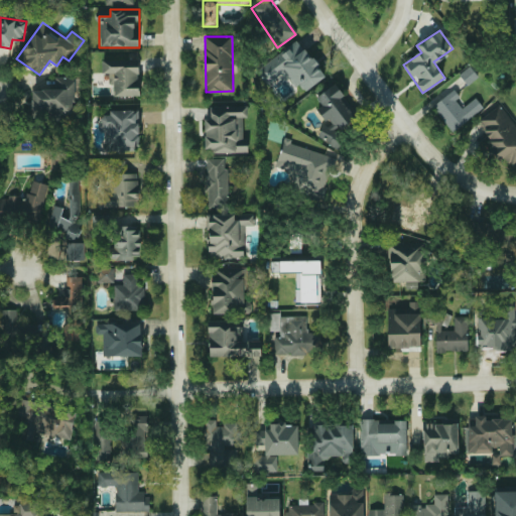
[(257,70),(268,85),(286,71),(303,93),(326,77),(298,39),(257,70)]
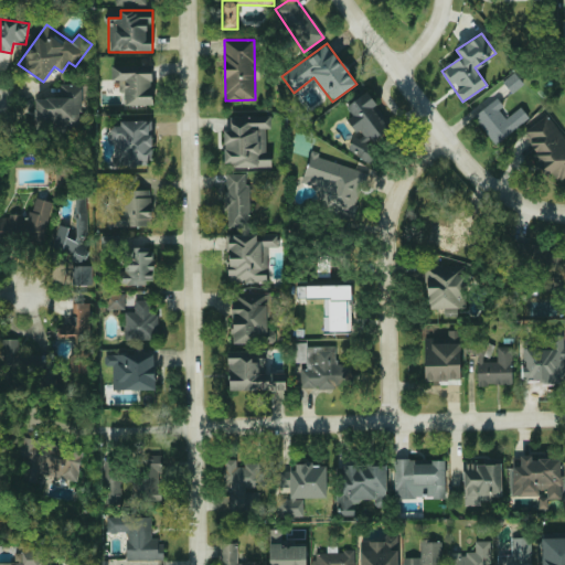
[(153,105),(152,66),(139,67),(139,66),(112,67),(112,81),(119,80),(119,92),(125,92),(125,106),(153,105)]
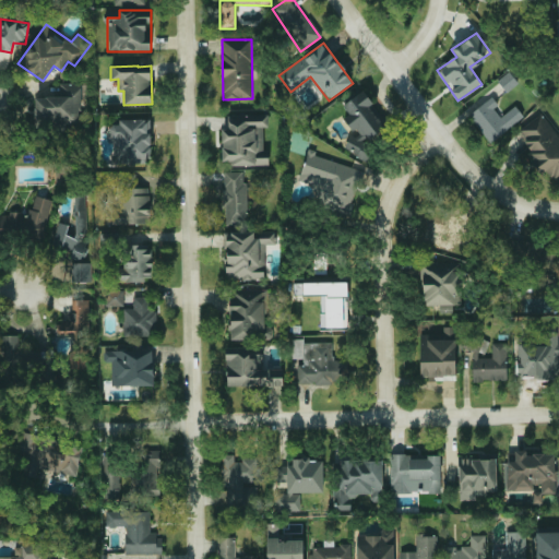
[(516,84),(508,73),(498,80),(506,92),(516,84)]
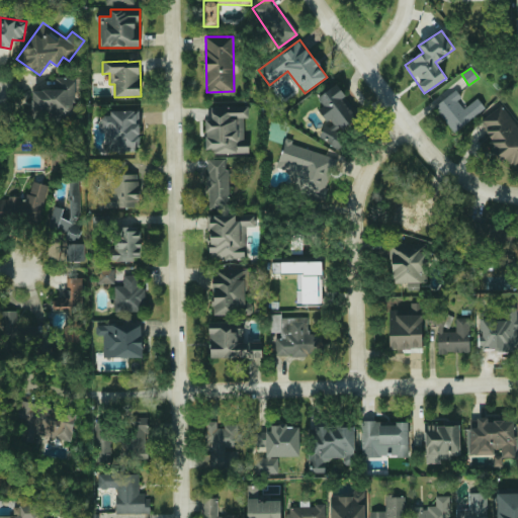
[(32,89),(32,113),(52,113),(52,120),(74,120),(75,78),(56,77),(56,89),(32,89)]
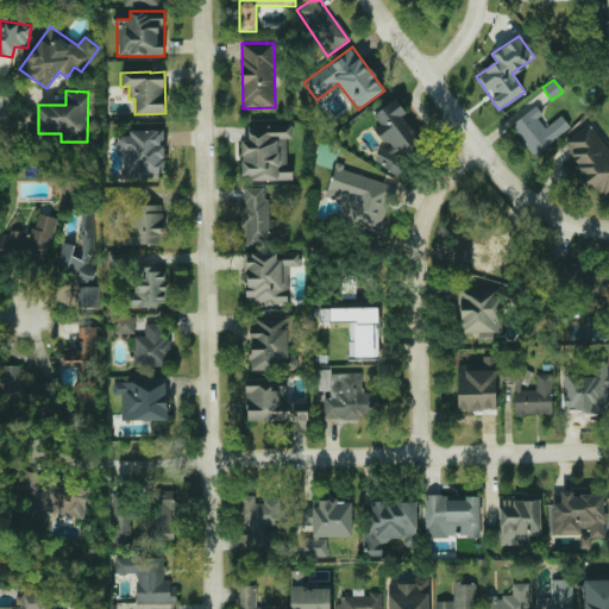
[(372,113),(381,125),(376,127),(389,148),(381,154),(394,174),(410,162),(402,150),(422,137),(397,98),(372,113)]
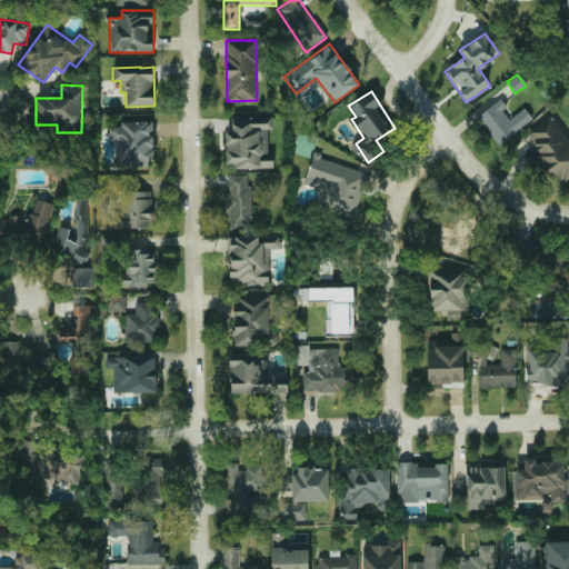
[(523,107),(510,119),(502,110),(508,107),(500,98),(476,118),(499,146),(533,118),(523,107)]
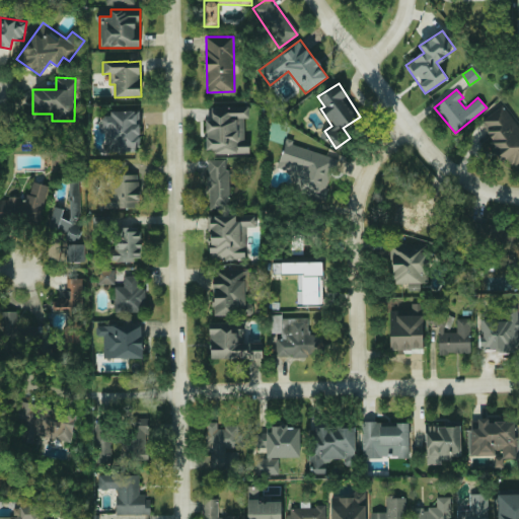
[(518,163),(518,126),(503,104),(483,120),(490,130),(484,134),(503,160),(506,157),(514,167),(518,163)]
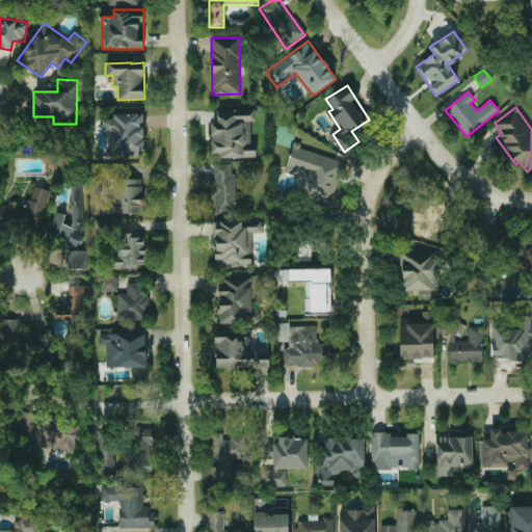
[(253,156),(253,122),(256,122),(256,108),(217,109),(217,123),(211,123),(212,157),(253,156)]
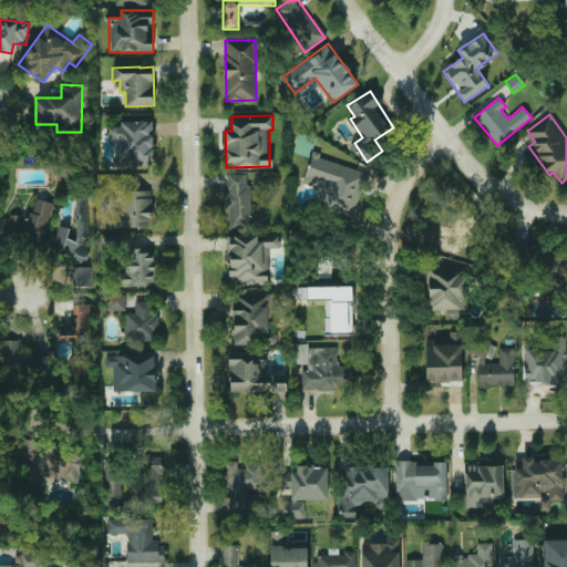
[(115,166),(152,166),(152,122),(114,122),(115,166)]
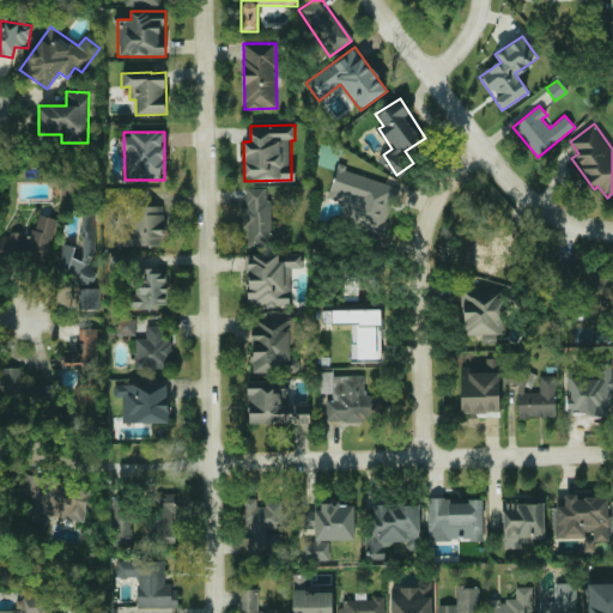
[(399,186),(337,168),(328,199),(351,206),(346,223),(384,235),(399,186)]
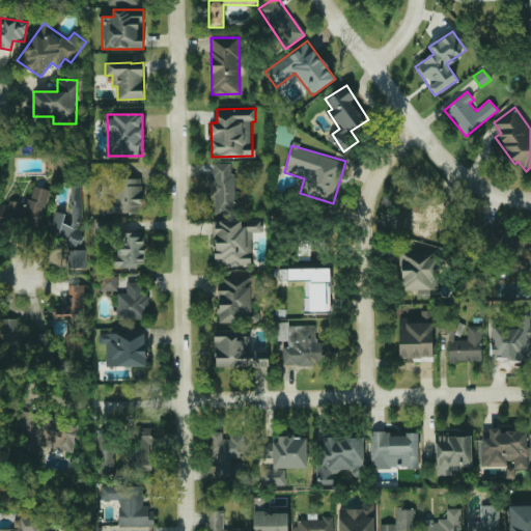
[(233,163),(212,163),(213,212),(234,211),(233,163)]
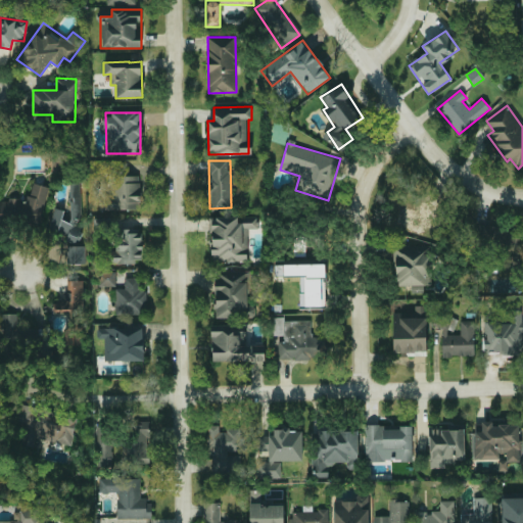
[(141,209),(140,176),(129,176),(128,162),(111,162),(112,209),(141,209)]
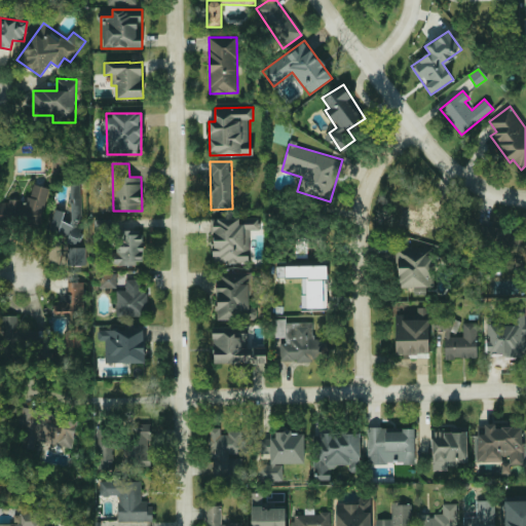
[(80,183),(70,183),(71,211),(52,211),(53,231),(64,231),(65,241),(81,241),(80,183)]
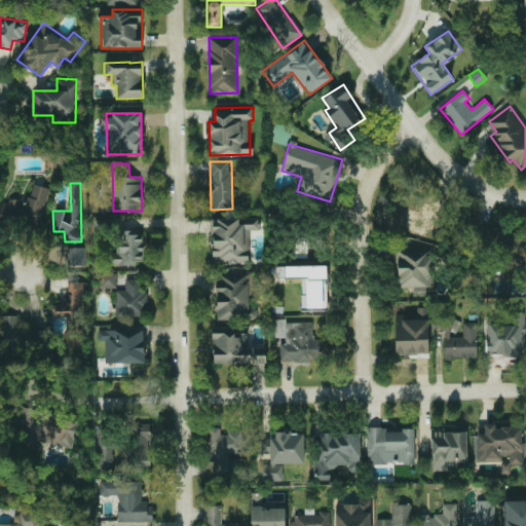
[(48,188),(32,184),(28,202),(8,198),(6,203),(0,202),(0,219),(39,229),(48,188)]
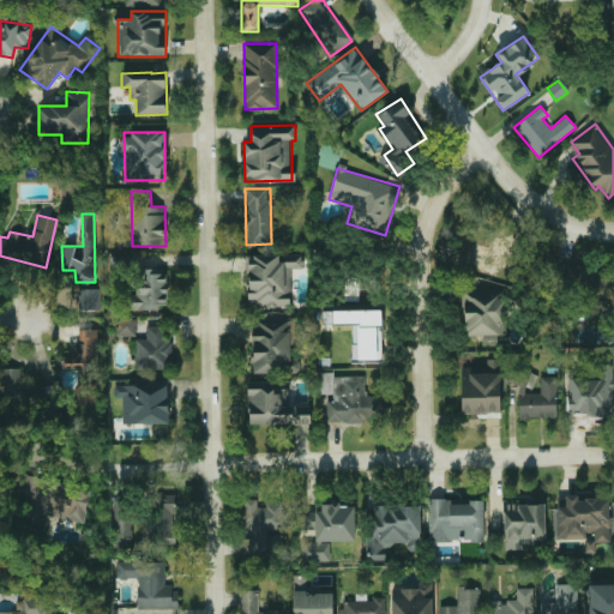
[(498,277),(503,263),(513,266),(521,250),(513,247),(518,236),(500,230),(494,248),(473,240),(464,265),(498,277)]
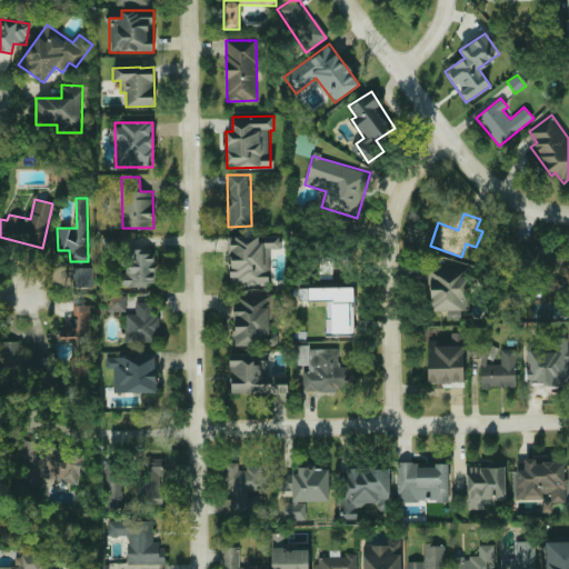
[(230,283),(270,286),(271,249),(281,249),(282,237),(231,235),(230,283)]
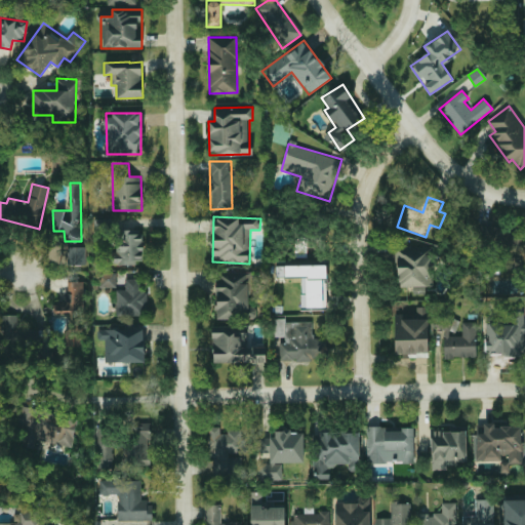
[(94,233),(110,234),(111,218),(94,218),(94,233)]
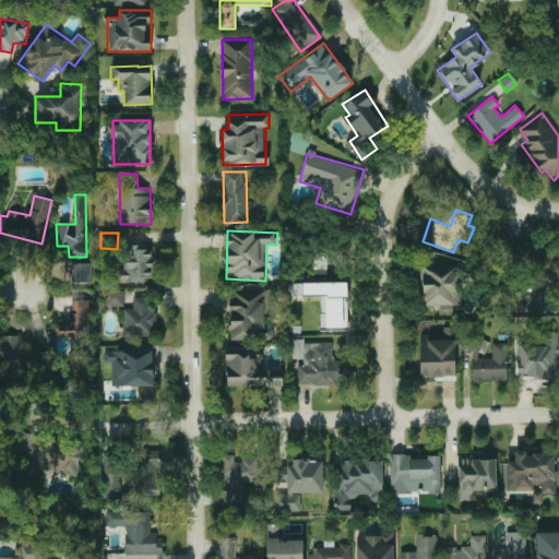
[(153,281),(152,244),(123,245),(123,281),(153,281)]
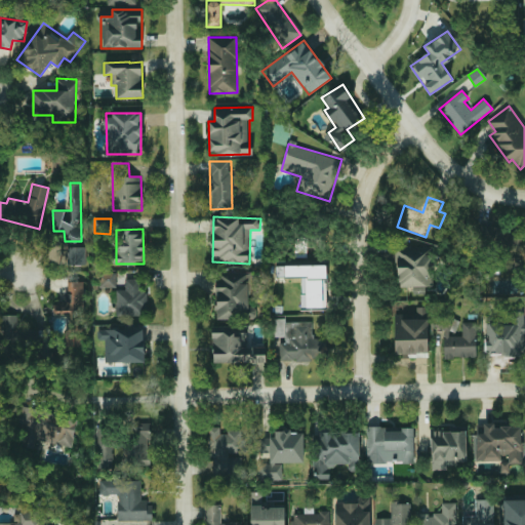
[(85,265),(86,246),(69,246),(68,265),(85,265)]
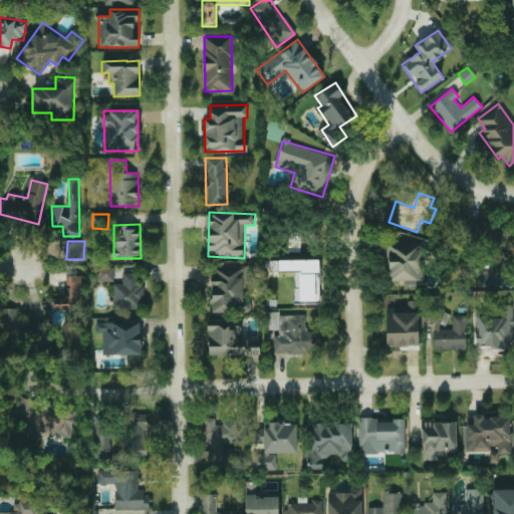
[(424,280),(424,241),(389,242),(389,280),(424,280)]
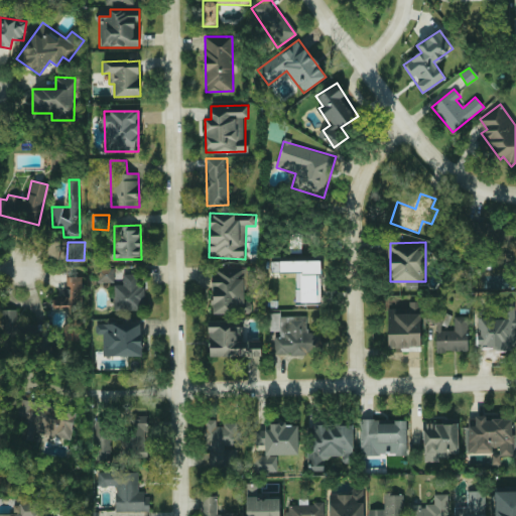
[(271,261),(271,272),(295,272),(296,302),(321,302),(320,260),(271,261)]
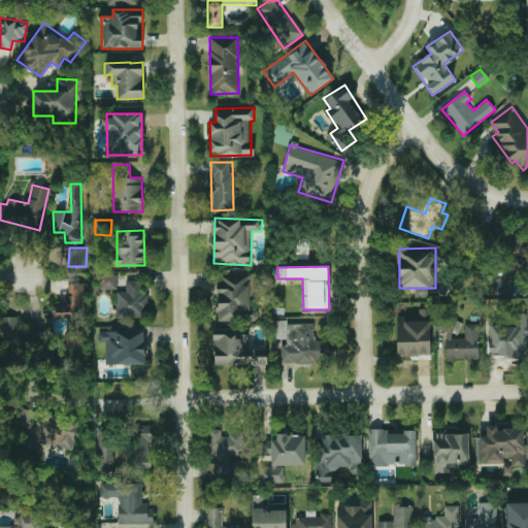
[(254,272),(217,273),(218,321),(258,320),(257,302),(255,302),(254,272)]
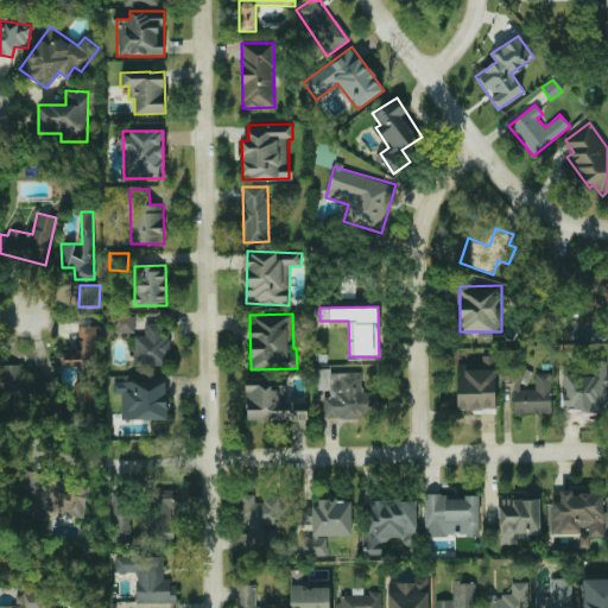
[(119,333),(133,333),(134,317),(120,317),(119,333)]
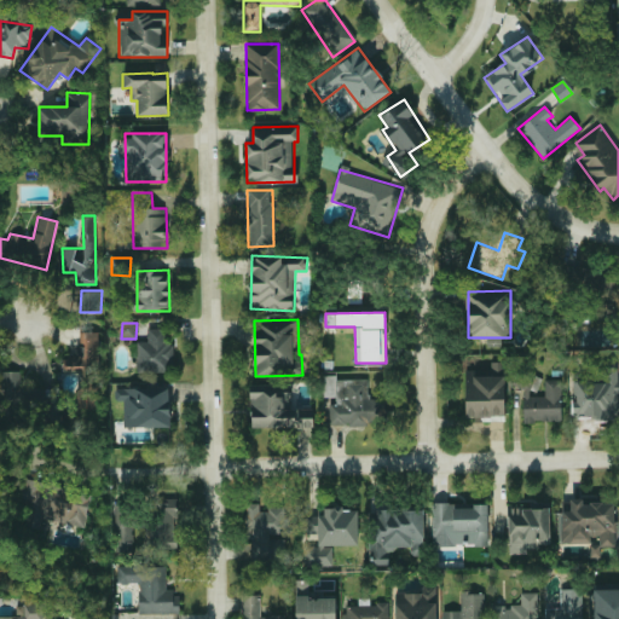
[(137,371),(173,372),(174,345),(163,345),(163,329),(148,328),(148,341),(138,341),(137,371)]
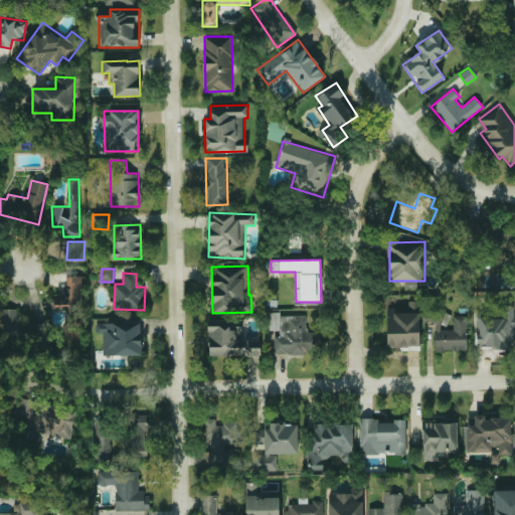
[(65,339),(83,339),(83,276),(66,276),(66,292),(55,292),(55,309),(65,309),(65,339)]
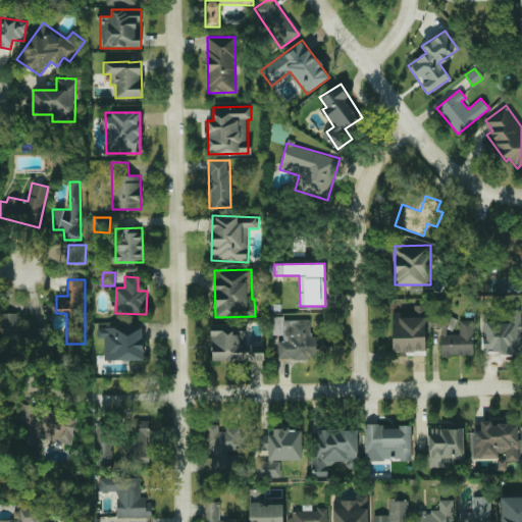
[(426,354),(425,305),(393,305),(394,355),(426,354)]
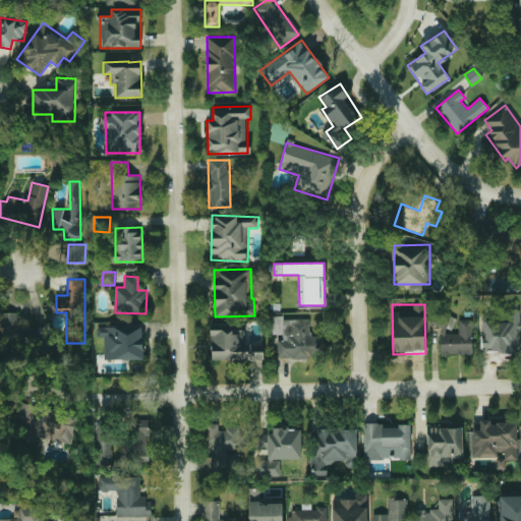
[(472,355),(472,320),(459,320),(459,332),(451,332),(451,309),(433,309),(433,326),(441,326),(441,354),(472,355)]
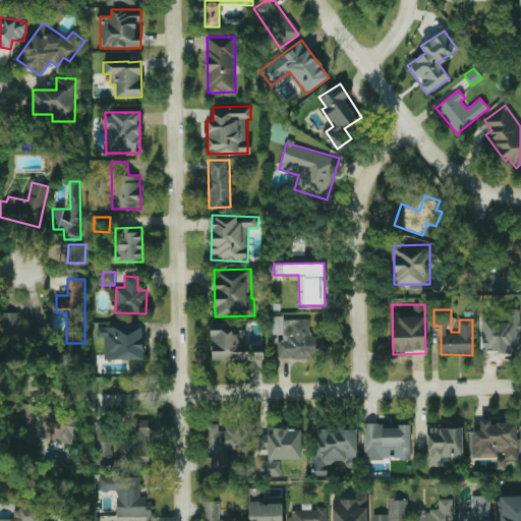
[(278,357),(321,357),(321,336),(309,336),(309,321),(282,321),(282,340),(278,340),(278,357)]
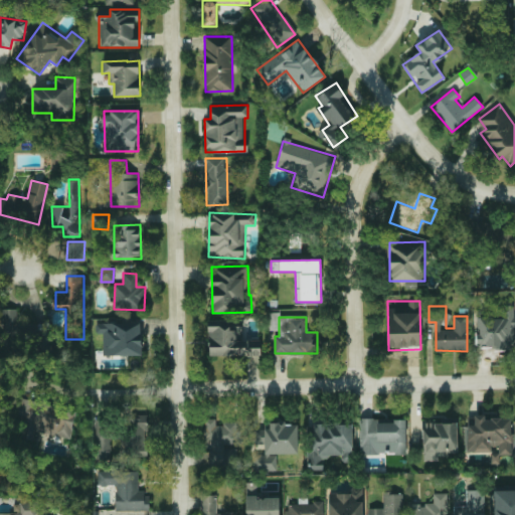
[(514,331),(498,332),(498,319),(480,319),(481,331),(474,331),(475,349),(514,348),(514,331)]
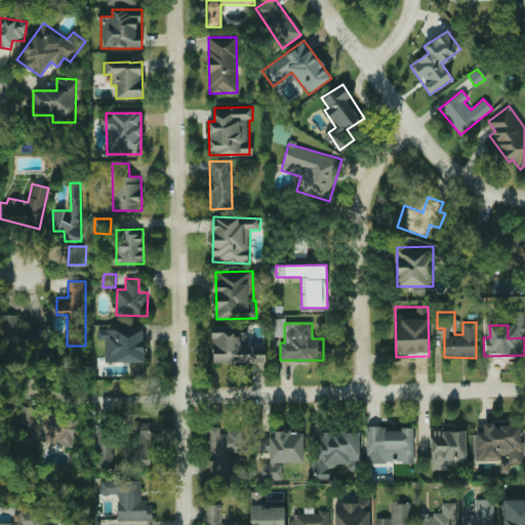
[(213,363),(266,362),(266,347),(244,347),(244,326),(212,327),(213,363)]
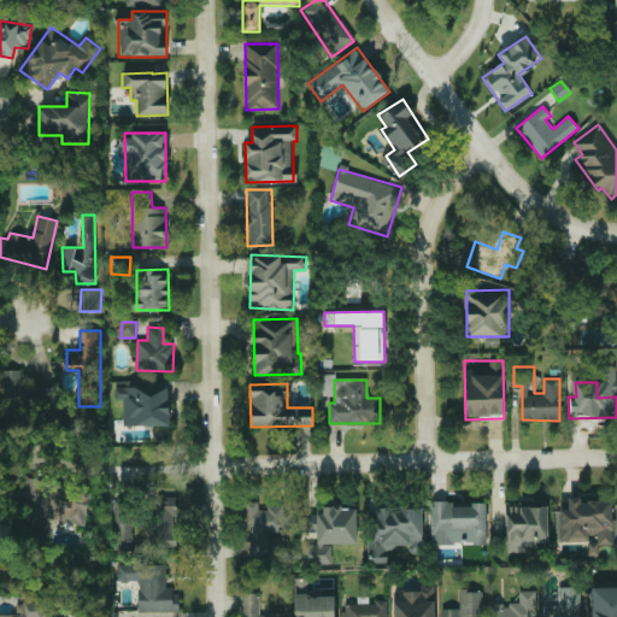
[(169,427),(170,387),(115,386),(113,399),(123,400),(122,424),(169,427)]
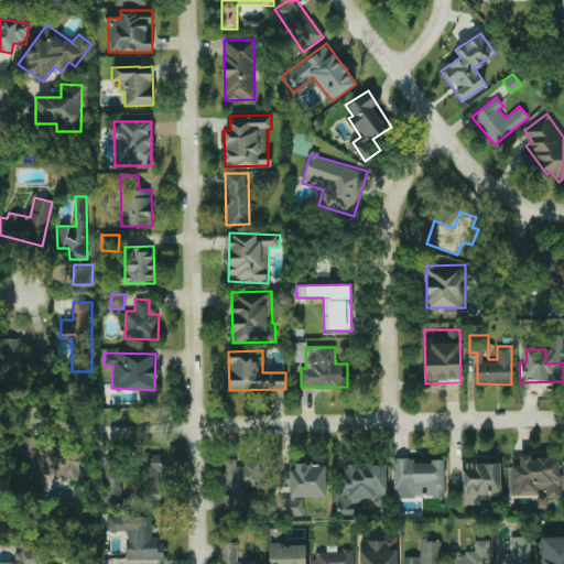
[(78,481),(82,447),(30,442),(26,476),(78,481)]
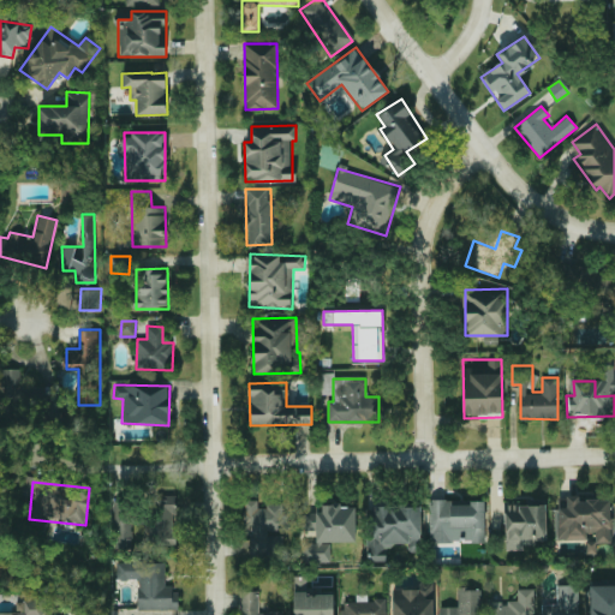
[(174,547),(173,513),(177,513),(177,493),(148,494),(149,529),(144,529),(145,548),(174,547)]
